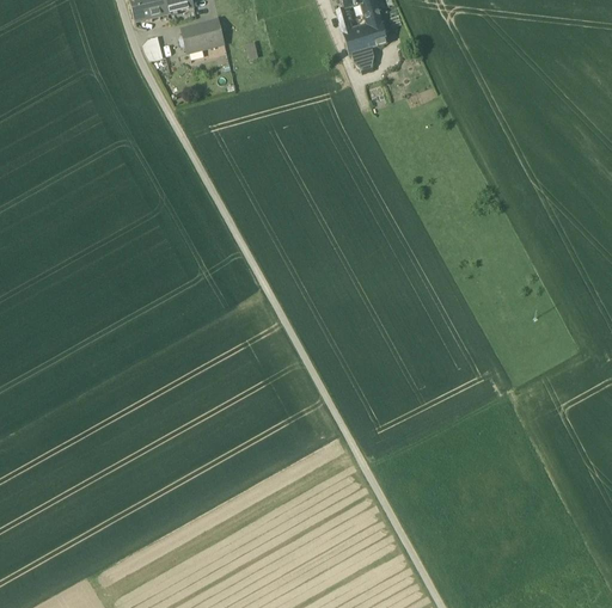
[(129,0),(134,20),(167,12),(194,6),(191,0),(129,0)]
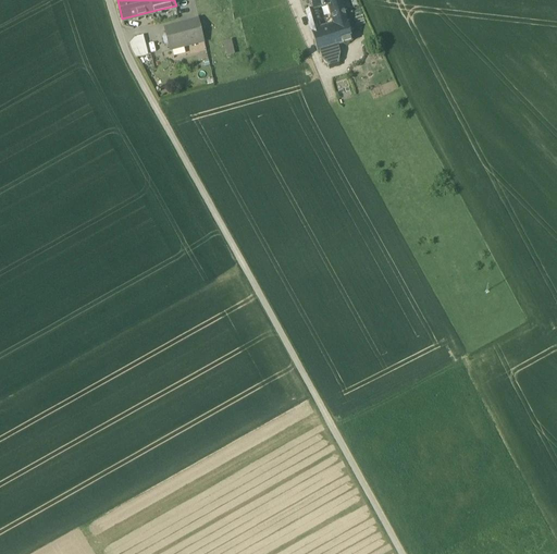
[(310,0),(312,7),(313,9),(329,3),(334,1),(334,0),(310,0)]
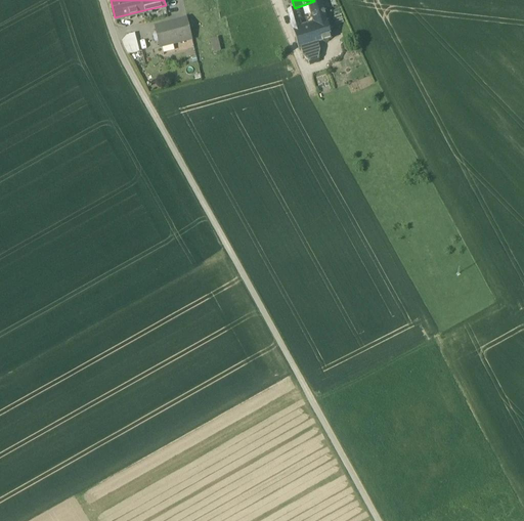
[(309,3),(316,24),(321,40),(331,37),(320,0),(314,0),(314,1),(309,3)]
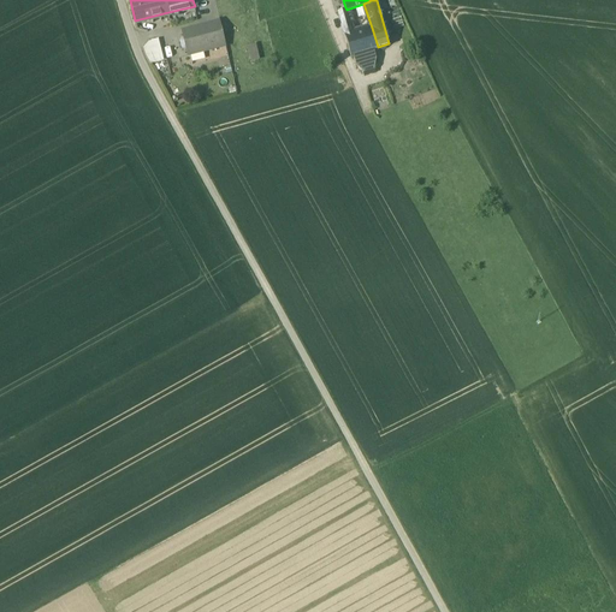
[(337,10),(339,22),(349,19),(347,10),(345,7),(337,10)]
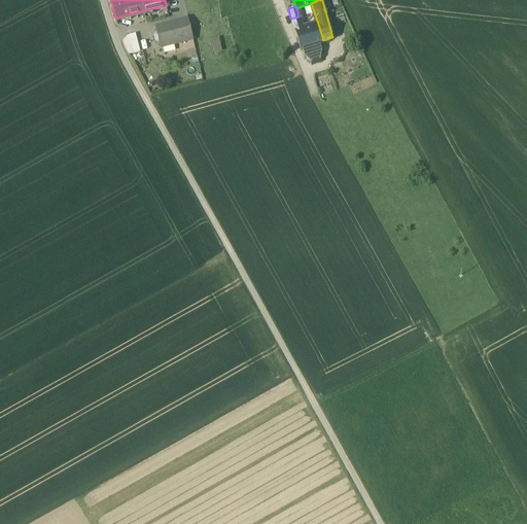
[(156,25),(157,32),(155,32),(155,34),(156,38),(157,39),(160,39),(162,45),(194,37),(188,16),(156,25)]
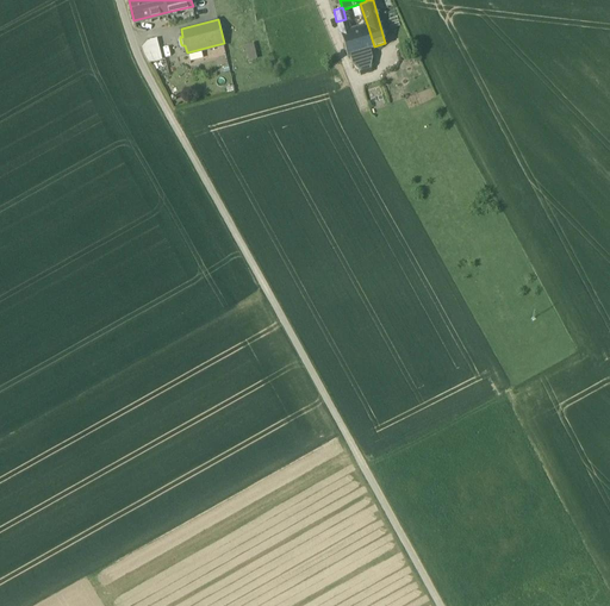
[(336,22),(341,35),(350,32),(346,19),(336,22)]
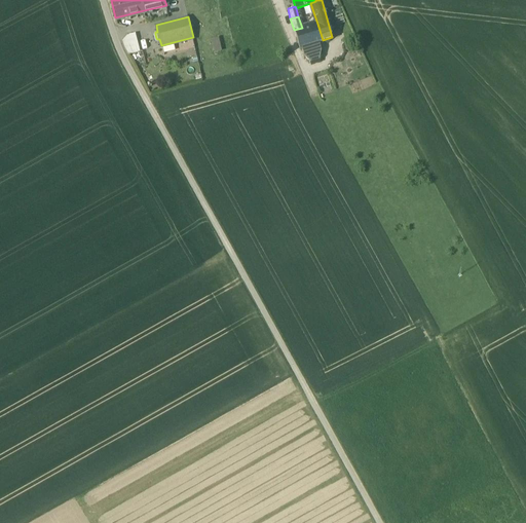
[(317,24),(302,28),(294,30),(298,46),(300,46),(317,41),(323,40),(317,24)]
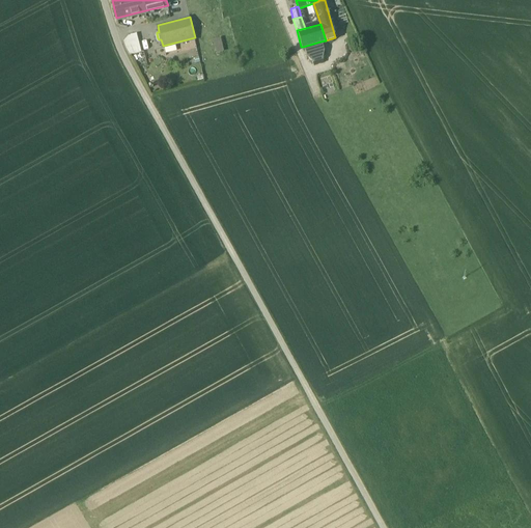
[(126,47),(130,53),(141,50),(136,32),(130,33),(123,39),(126,47)]
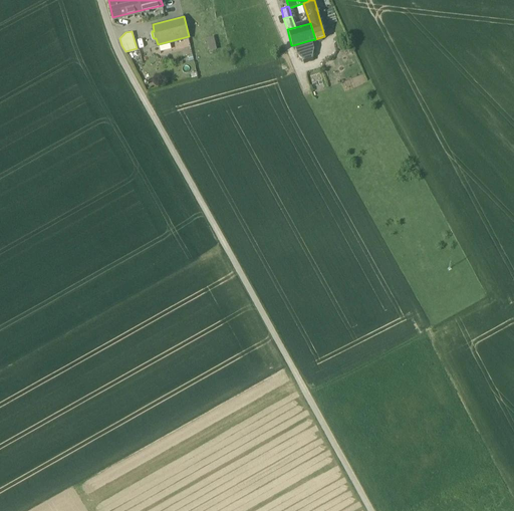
[(206,36),(209,49),(216,48),(213,35),(206,36)]
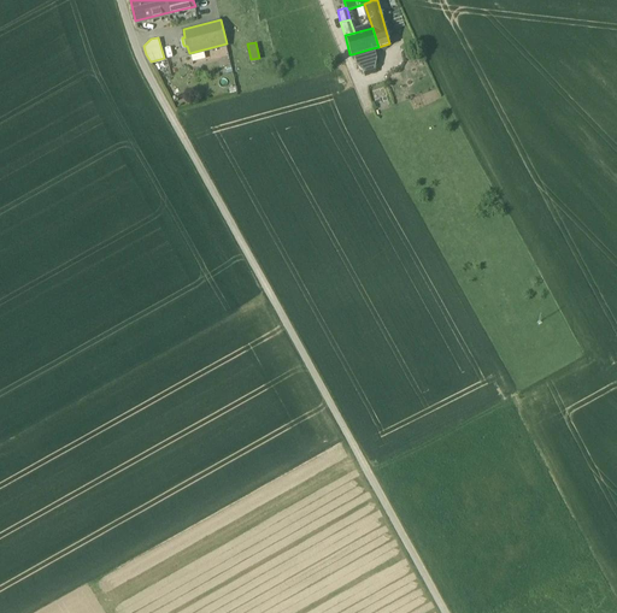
[(356,64),(363,71),(372,69),(374,64),(376,58),(372,48),(352,54),(356,64)]
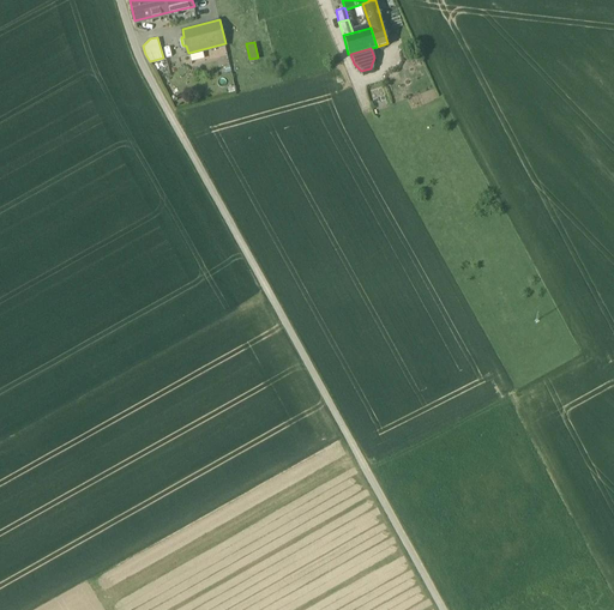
All buildings are outlined.
